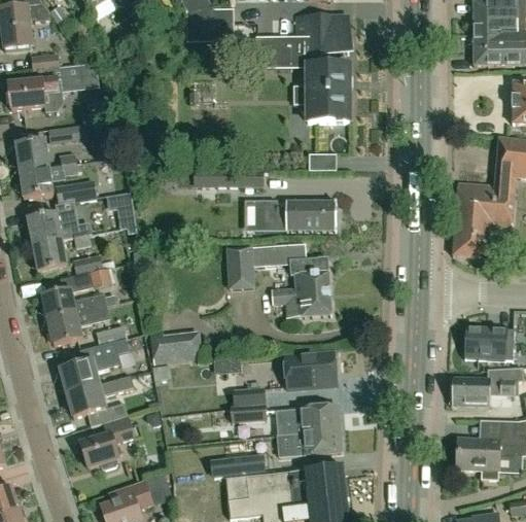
[(12,0),(5,5),(5,8),(0,8),(4,50),(32,47),(29,19),(35,19),(35,22),(50,20),(50,12),(49,10),(41,0),(12,0)]
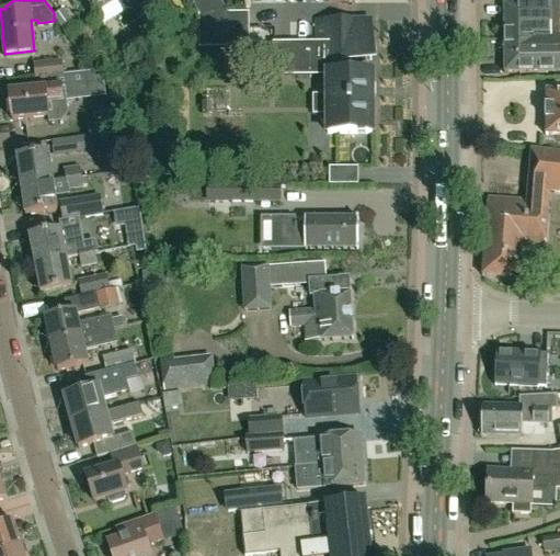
[(75,0),(86,15),(95,9),(89,0),(57,0),(58,2),(61,0),(75,0)]
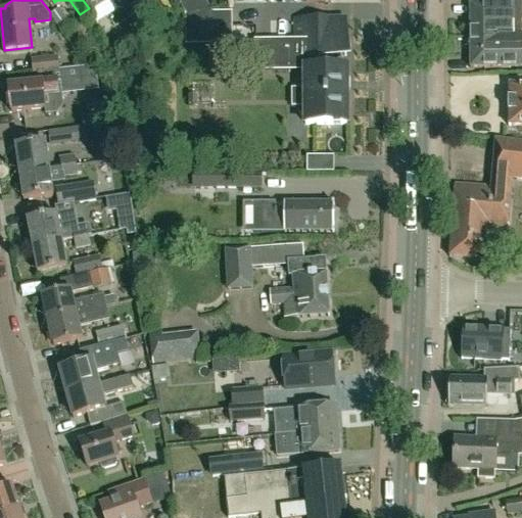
[(83,0),(89,8),(102,30),(116,20),(104,0),(96,0),(83,0)]
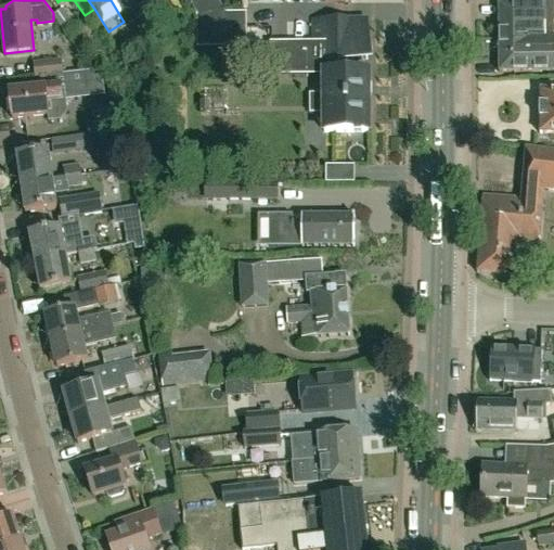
[(497,0),(498,34),(551,34),(551,33),(551,0),(497,0)]
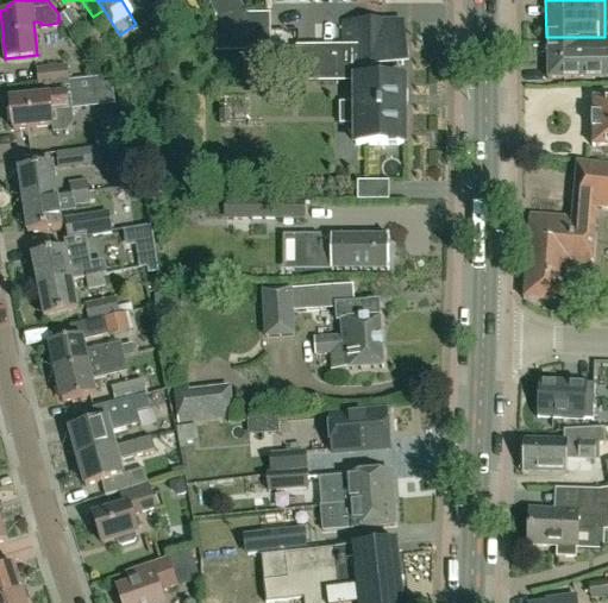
[(81,24),(67,5),(57,12),(58,14),(70,30),(81,24)]
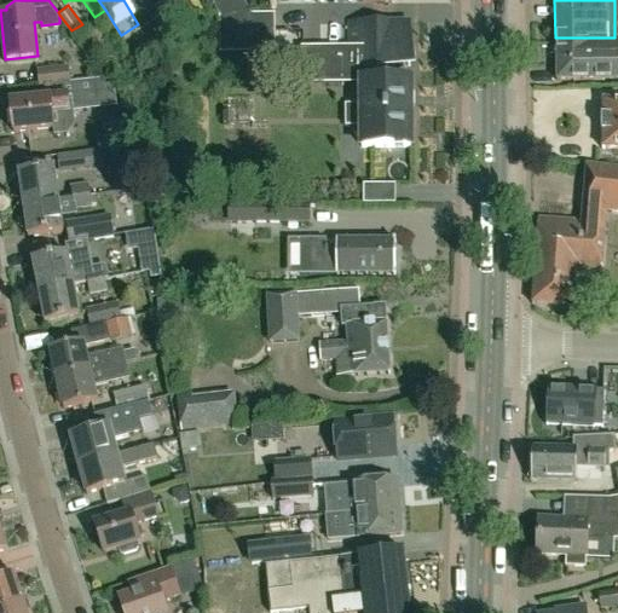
[(231,40),(273,40),(272,9),(232,9),(231,40)]
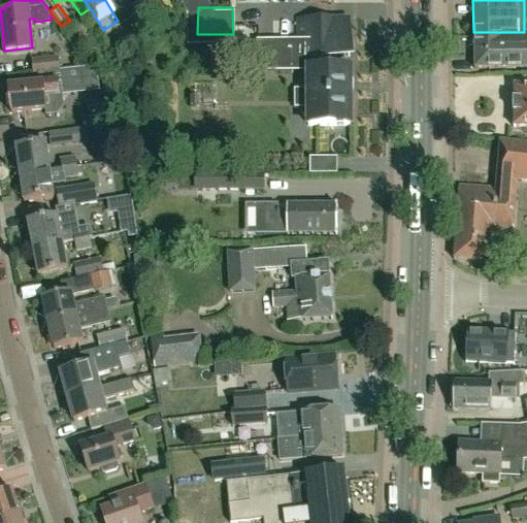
[(296,51),(334,51),(349,51),(349,13),(296,13),(296,36),(296,51)]
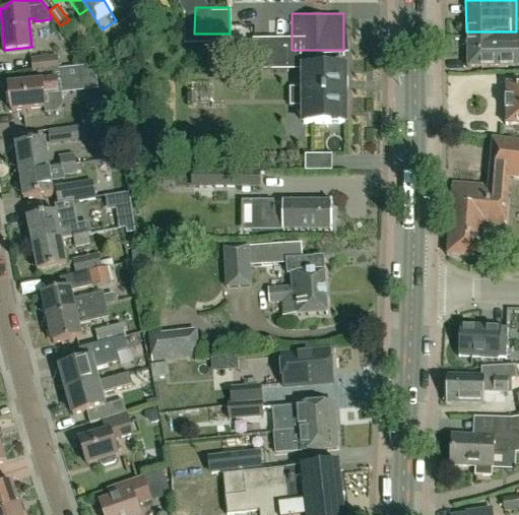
[(516,31),(466,31),(466,63),(493,63),(493,62),(504,62),(504,52),(516,52),(516,31)]
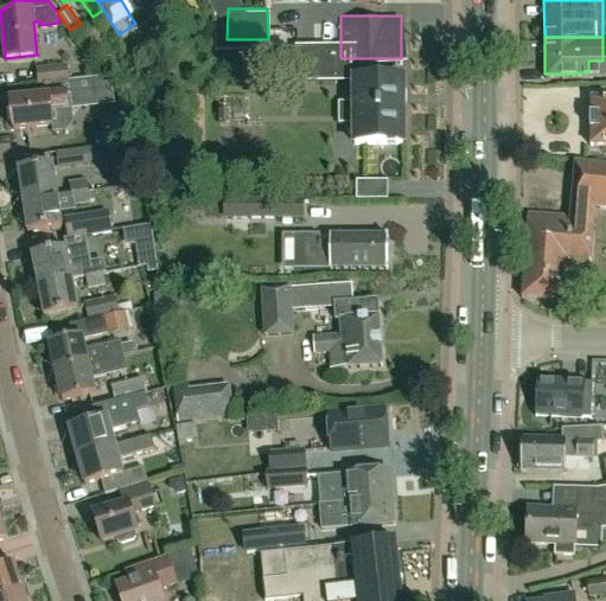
[(340,58),(340,42),(294,42),(294,77),(353,77),(353,98),(359,98),(361,140),(401,140),(401,74),(384,74),(384,58),(340,58)]
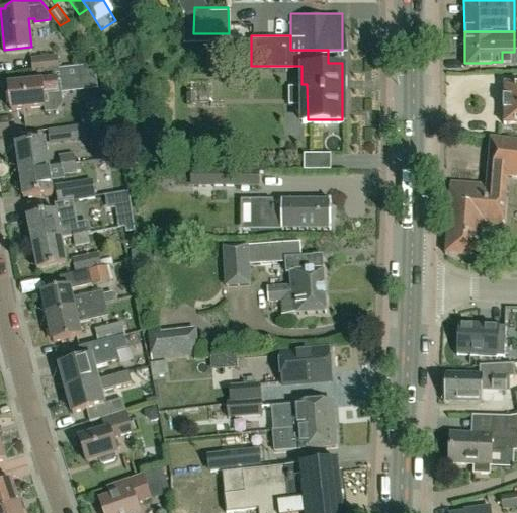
[(45,68),(78,64),(78,62),(58,65),(56,51),(29,54),(30,68),(45,67),(45,68)]
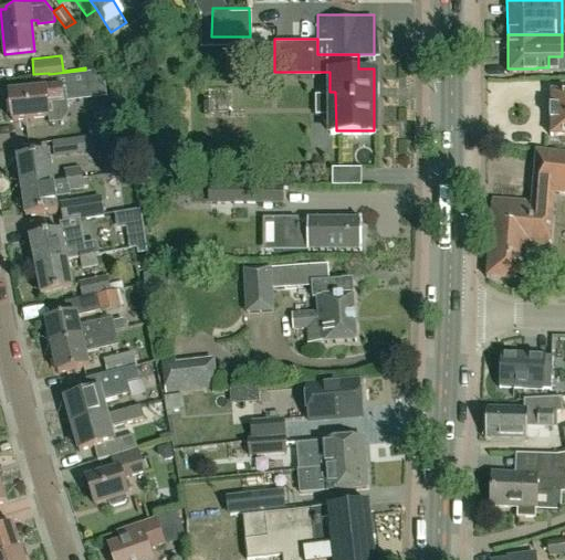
[(85,70),(49,74),(50,85),(9,90),(11,117),(48,113),(45,99),(66,97),(89,94),(85,70)]
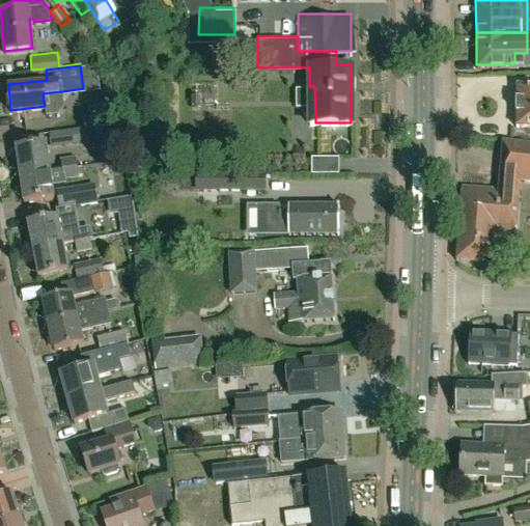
[(529,82),(517,82),(514,123),(529,123),(529,82)]
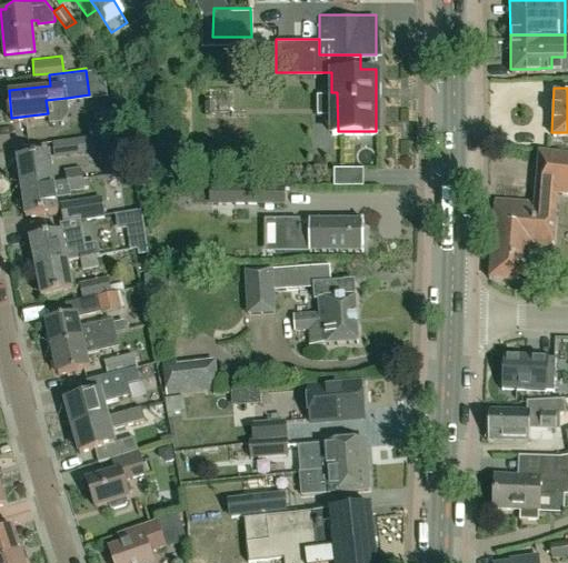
[(53,153),(95,147),(92,133),(51,138),(53,153)]
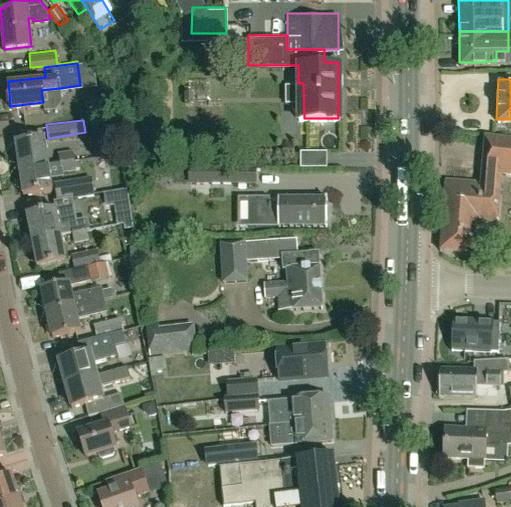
[(510,136),(484,132),(482,153),(480,179),(445,176),(439,246),(480,250),(483,218),(497,219),(501,171),(510,172),(510,136)]
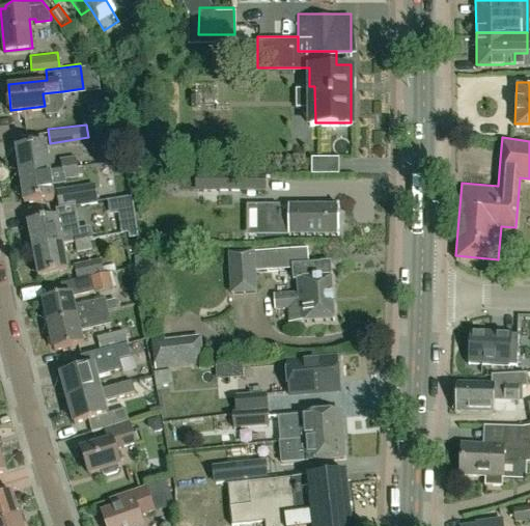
[(19,171),(49,167),(46,142),(16,146),(19,171)]
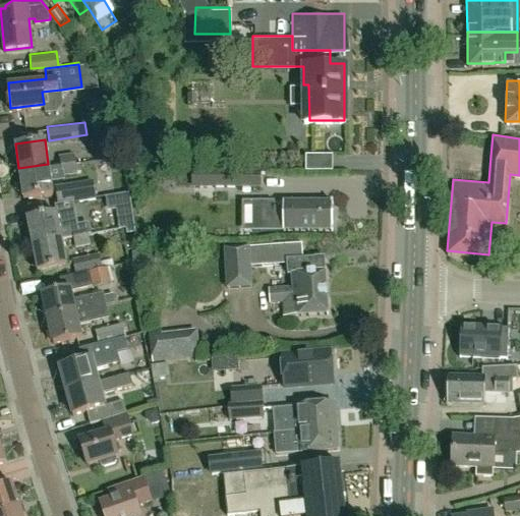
[(309,164),(334,162),(334,150),(309,151),(309,164)]
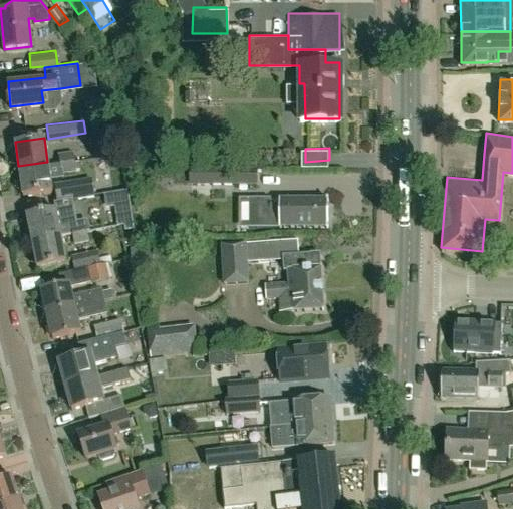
[(59,161),(73,159),(72,150),(58,152),(59,161)]
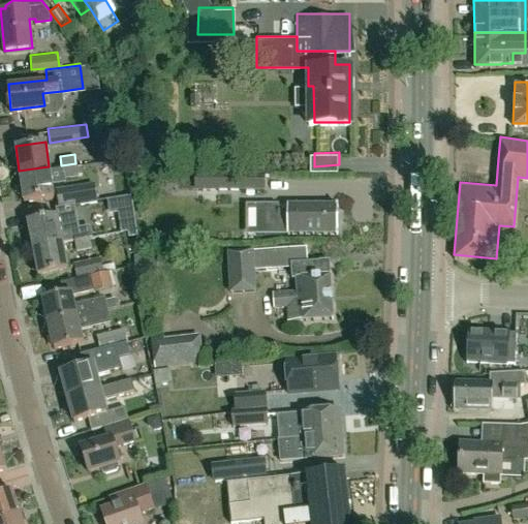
[(62,174),(63,174),(76,173),(75,163),(61,165),(62,174)]
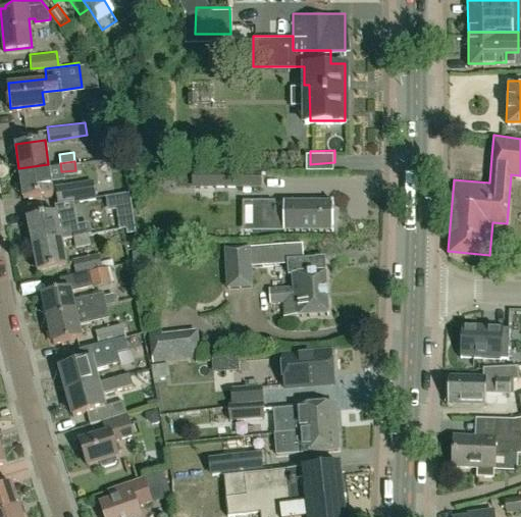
[(61,171),(60,163),(48,164),(18,168),(22,197),(52,192),(50,178),(63,176),(62,171),(61,171)]
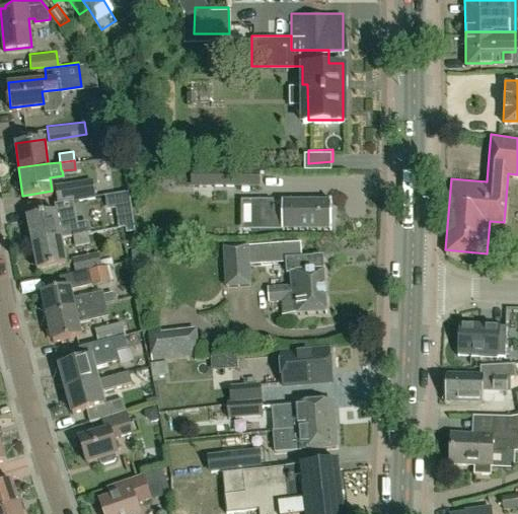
[(210,166),(210,182),(259,182),(259,166),(210,166)]
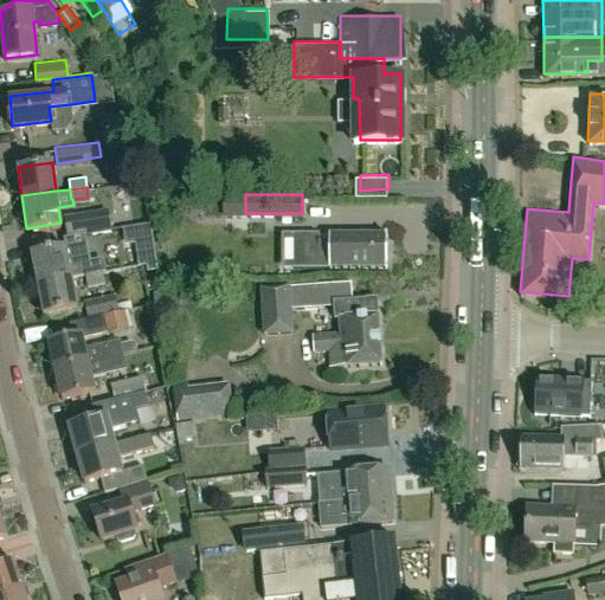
[(66,232),(110,226),(107,205),(63,211),(66,232)]
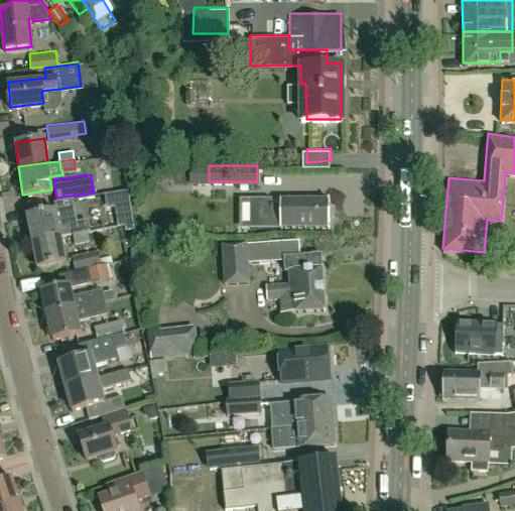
[(117,224),(123,223),(133,222),(130,202),(128,187),(104,192),(106,206),(114,205),(117,224)]
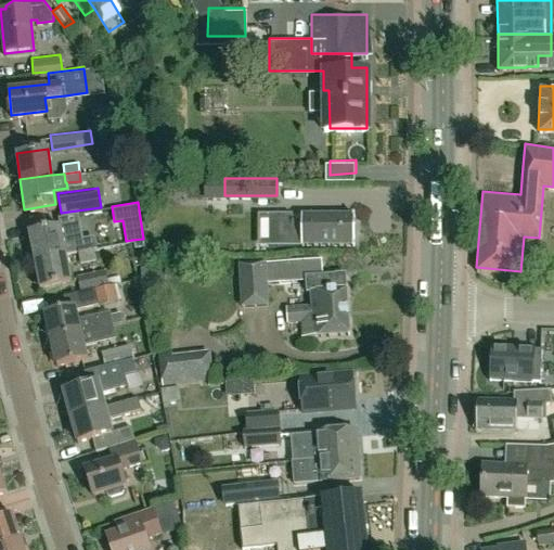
[(269,210),(269,241),(352,241),(352,210),(269,210)]
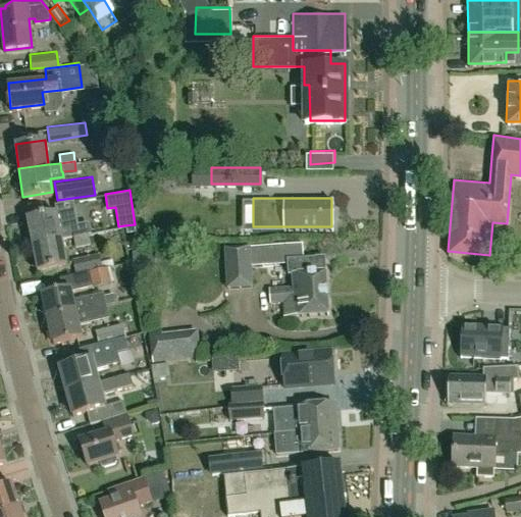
[(28,215),(33,243),(62,237),(71,235),(69,224),(75,223),(71,207),(56,210),(56,209),(28,215)]
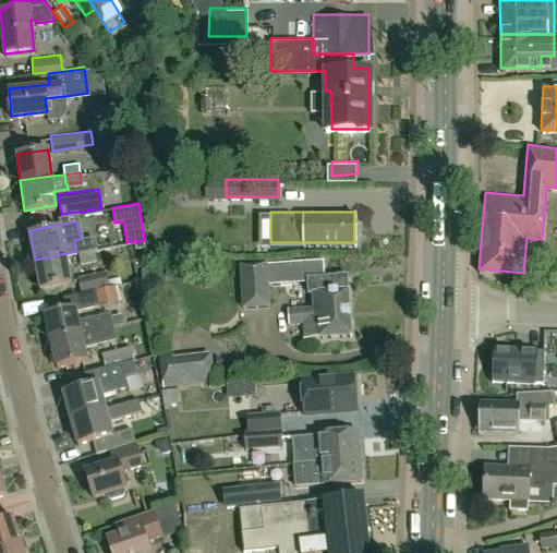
[(76,251),(94,248),(92,237),(74,240),(76,251)]
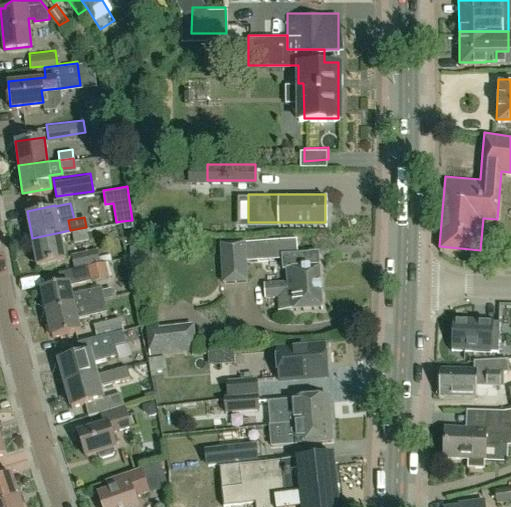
[(86,227),(70,230),(72,240),(88,237),(86,227)]
